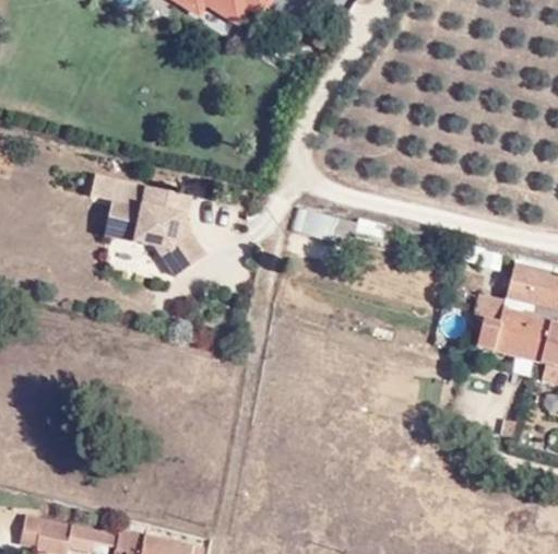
[(178,0),(194,10),(201,0),(178,0)]
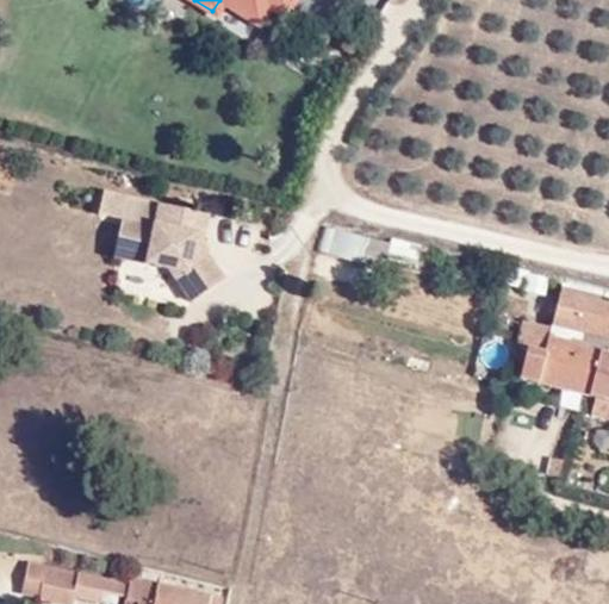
[(223,0),(256,20),(267,2),(268,0),(223,0)]
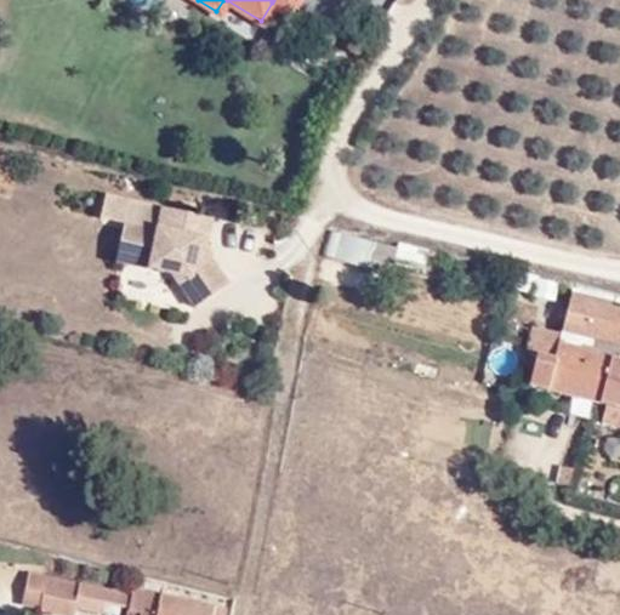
[(273,0),(272,3),(286,12),(294,0),(273,0)]
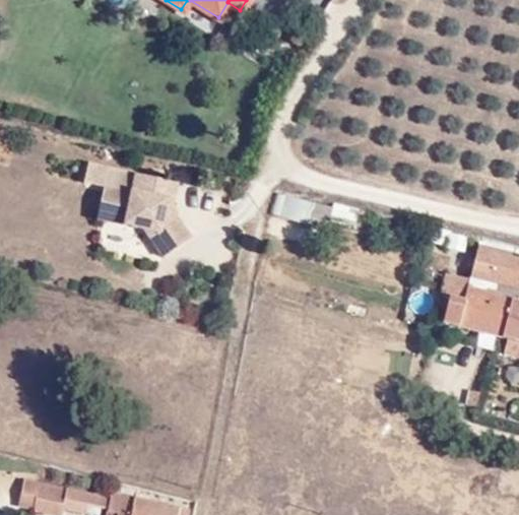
[(163,216),(169,180),(134,171),(129,190),(104,184),(96,218),(144,229),(161,254),(190,236),(182,219),(163,216)]
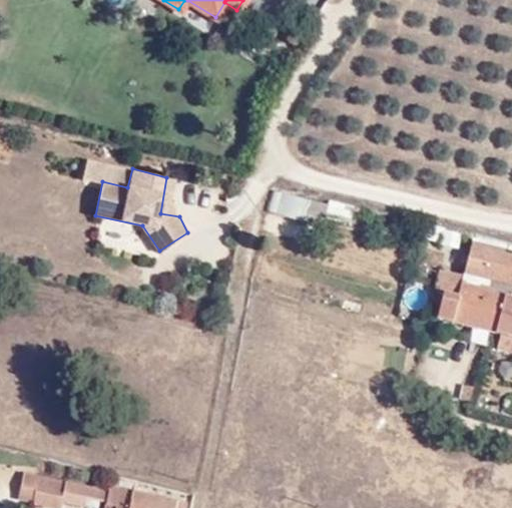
[(160,213),(179,216),(170,200),(174,179),(166,177),(160,213)]
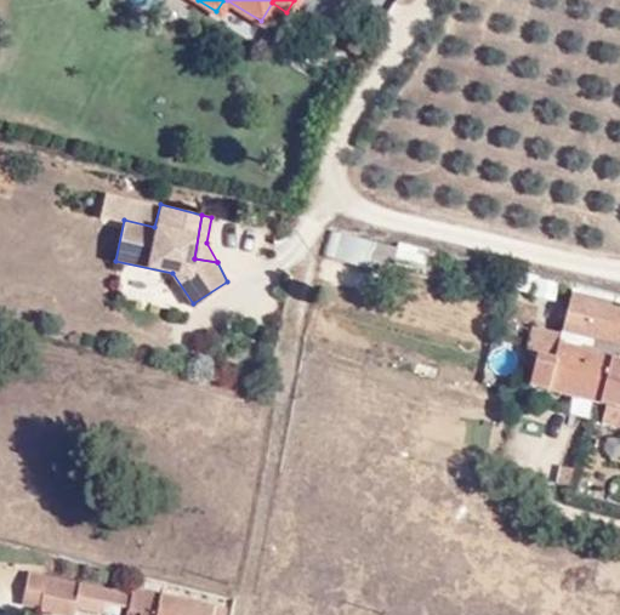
[(391,267),(394,251),(422,258),(426,248),(330,223),(323,250),(391,267)]
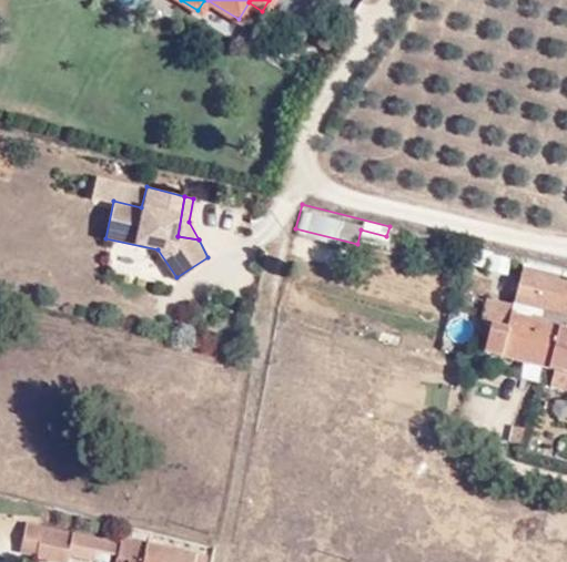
[(566,281),(520,268),(514,300),(507,326),(492,323),(483,353),(556,371),(552,387),(566,391),(566,281)]
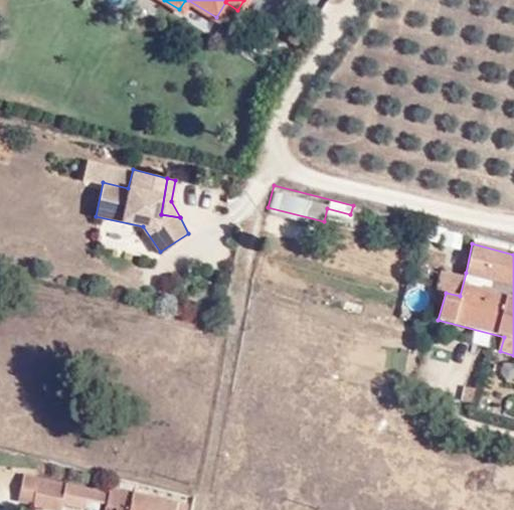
[(443,267),(437,291),(446,293),(460,296),(466,273),(443,267)]
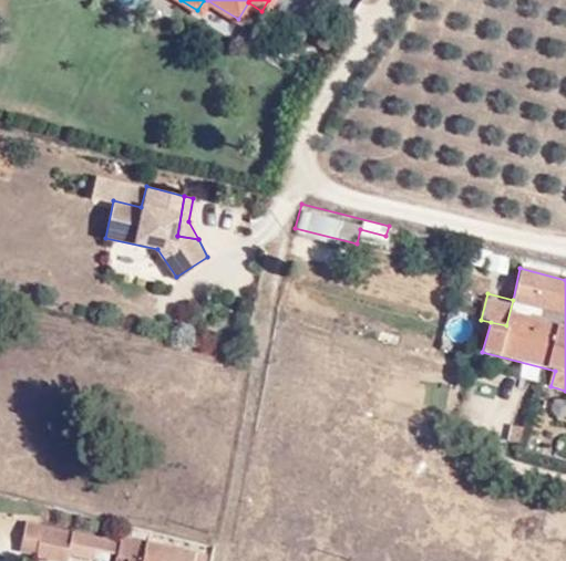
[(67,560),(69,556),(72,534),(23,523),(18,550),(32,553),(31,559),(43,560),(67,560)]
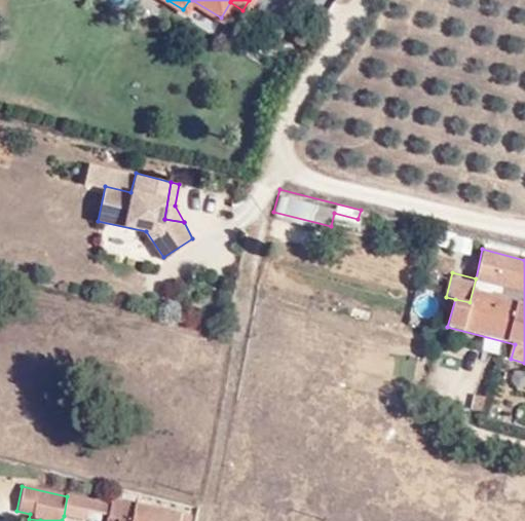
[(109,517),(112,507),(67,496),(64,516),(86,520),(88,513),(109,517)]
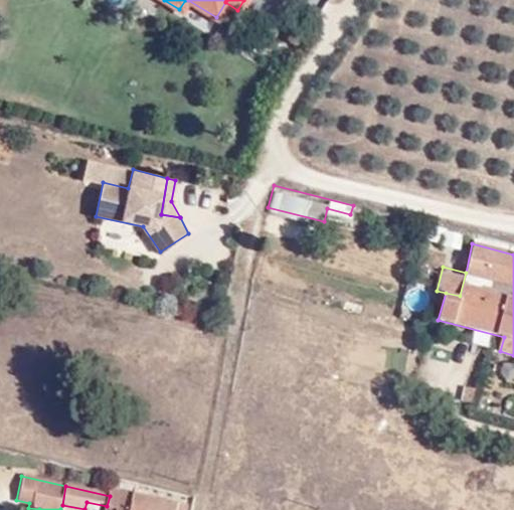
[(107,506),(106,509),(130,509),(134,493),(112,488),(110,496),(107,506)]
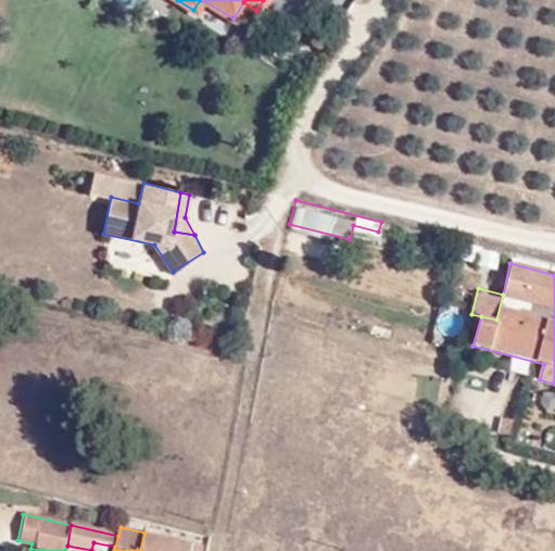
[(144,533),(140,550),(189,550),(191,542),(144,533)]
